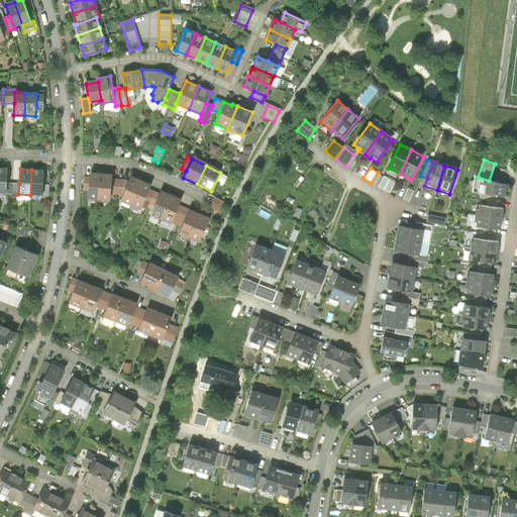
[(43,171),(31,170),(30,195),(42,195),(42,185),(43,171)]
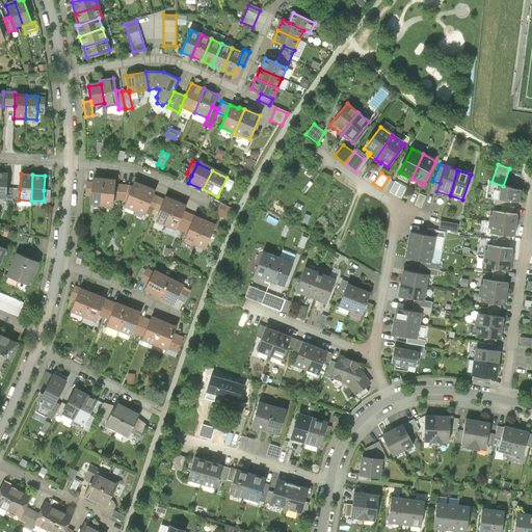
[(90,205),(101,206),(104,181),(92,180),(92,183),(91,195),(90,205)]
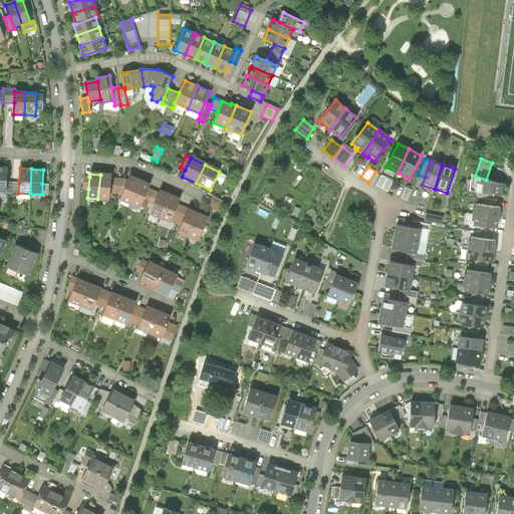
[(110,176),(100,175),(97,199),(108,200),(108,194),(110,179),(110,176)]
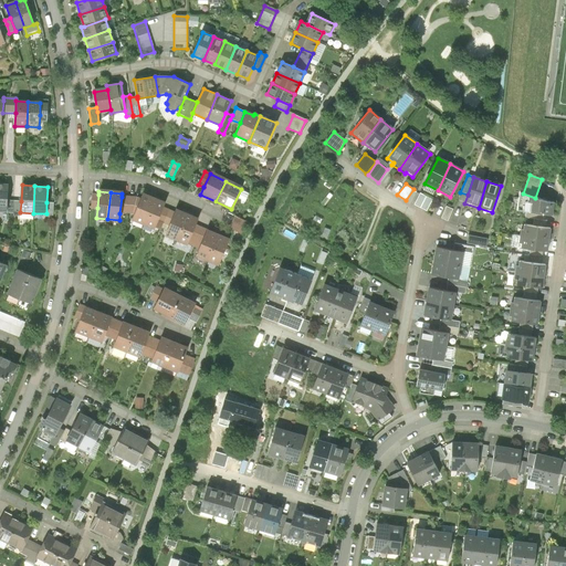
[(523,194),(520,192),(517,211),(526,212),(543,215),(553,216),(554,203),(535,198),(523,194)]
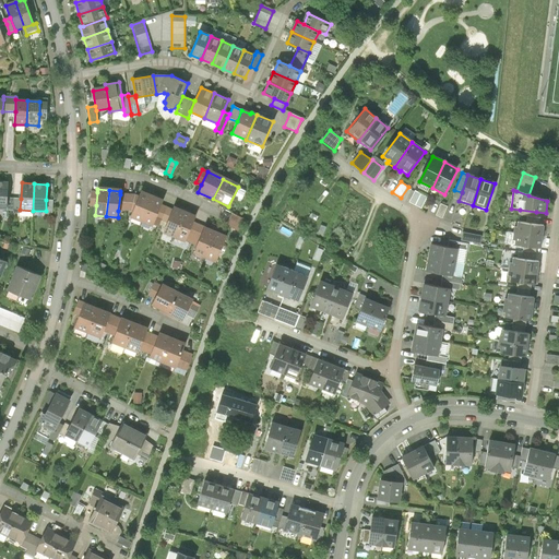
[(427,198),(415,191),(408,203),(420,210),(427,198)]
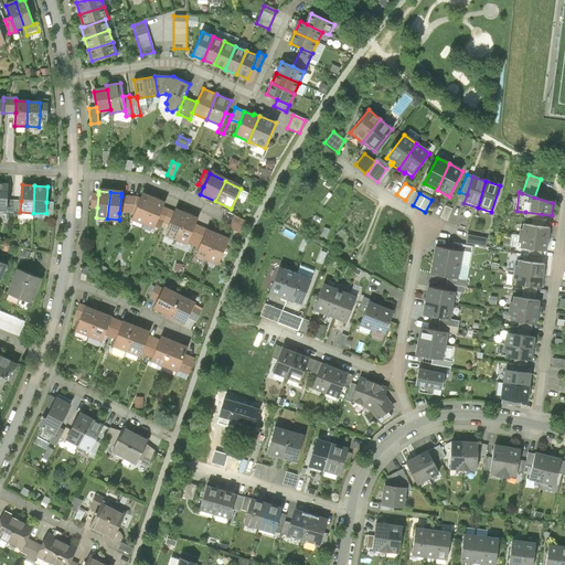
[(132,219),(142,223),(153,199),(142,194),(140,200),(134,214),(132,219)]
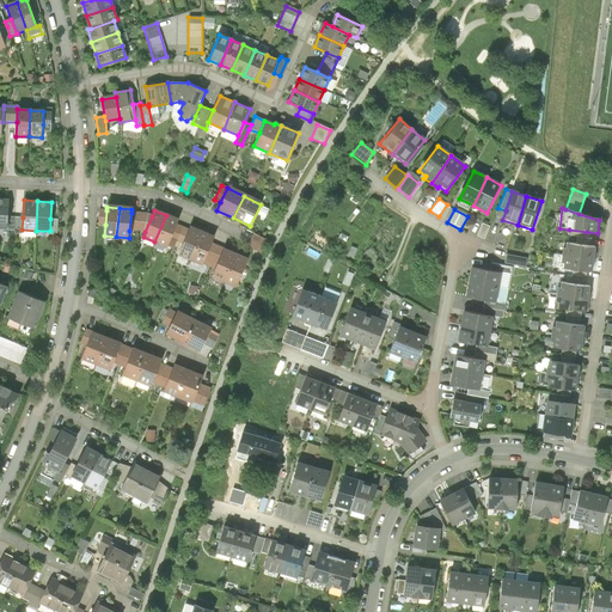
[(146,214),(132,213),(129,231),(145,232),(152,216),(146,214)]
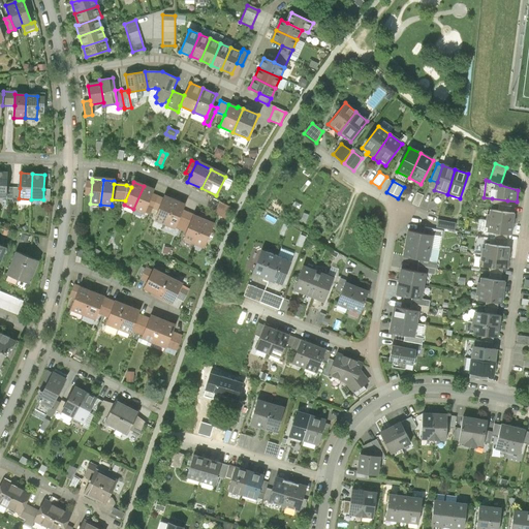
[(153,190),(144,186),(133,209),(144,213),(152,194),(153,190)]
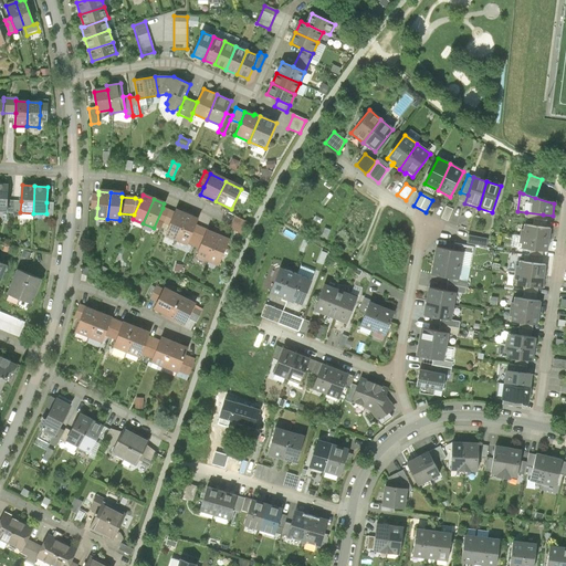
[(450,220),(452,207),(446,206),(443,218),(450,220)]
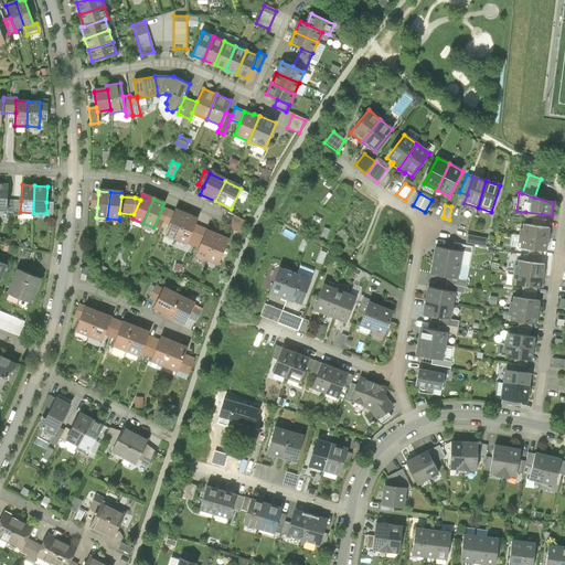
[(159,231),(162,223),(168,210),(162,208),(153,227),(159,231)]
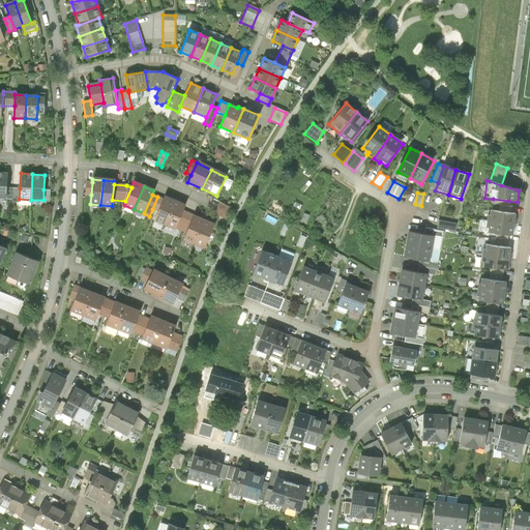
[(164,200),(157,197),(152,209),(158,211),(164,200)]
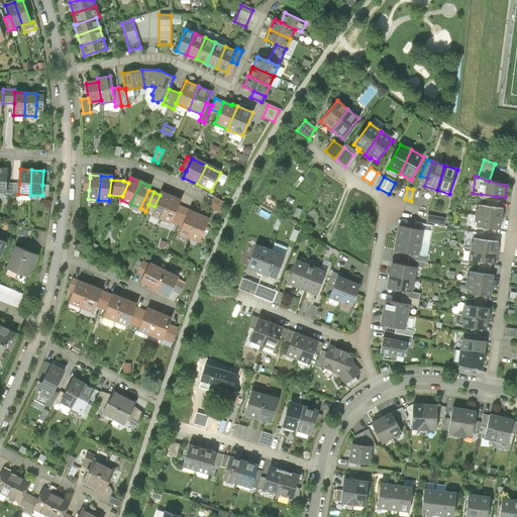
[(151,215),(161,219),(171,196),(161,192),(160,195),(154,206),(151,215)]
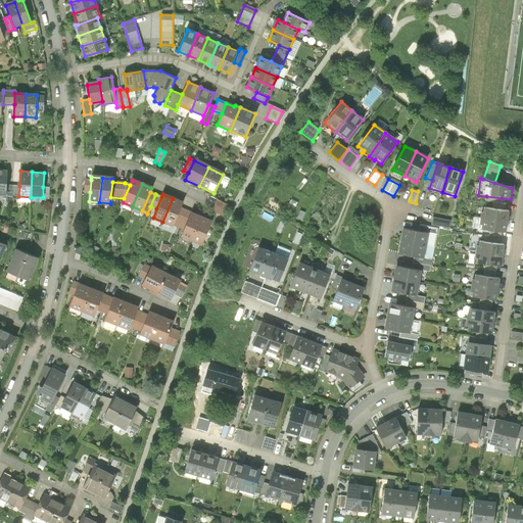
[(182,203),(173,198),(162,222),(173,226),(180,208),(182,203)]
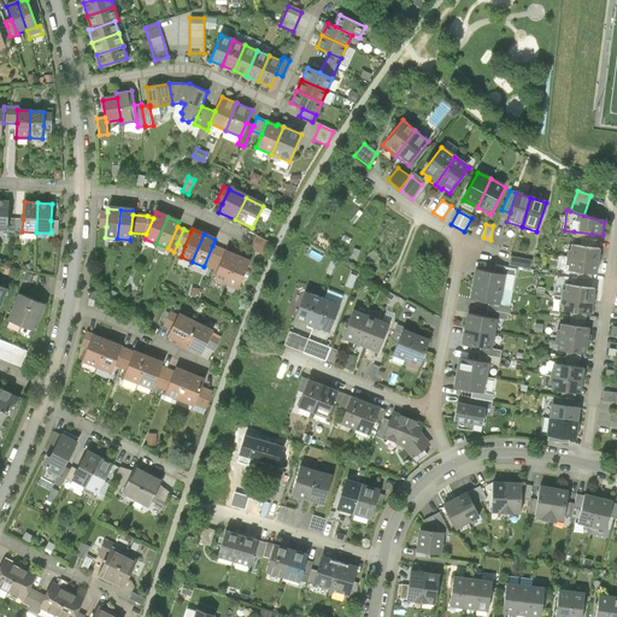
[(258,236),(251,250),(264,256),(270,242),(258,236)]
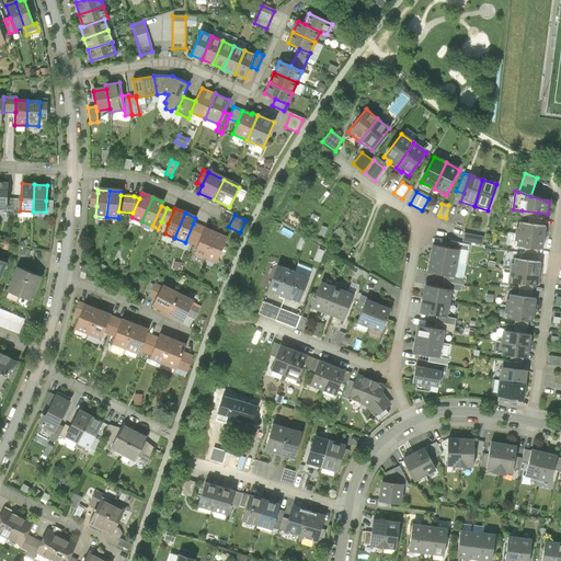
[(528,225),(519,222),(519,227),(516,226),(515,233),(545,238),(547,227),(541,226),(528,225)]
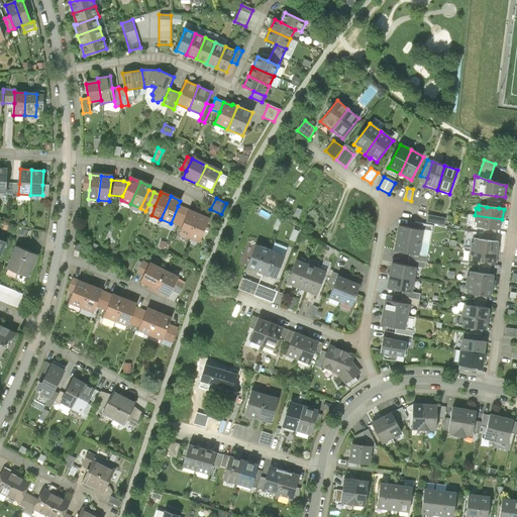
[(182,228),(189,211),(178,206),(171,223),(182,228)]
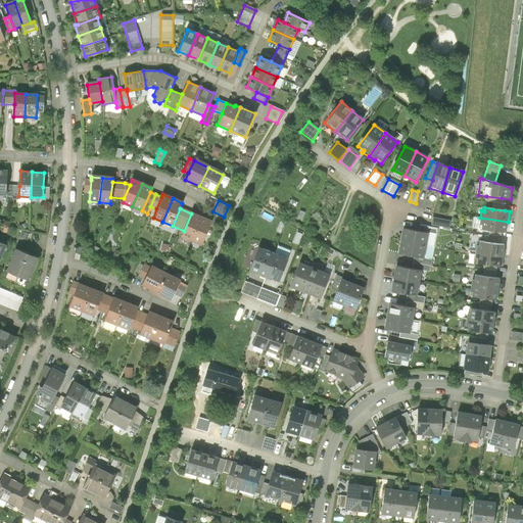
[(181,236),(191,240),(200,218),(191,214),(184,231),(181,236)]
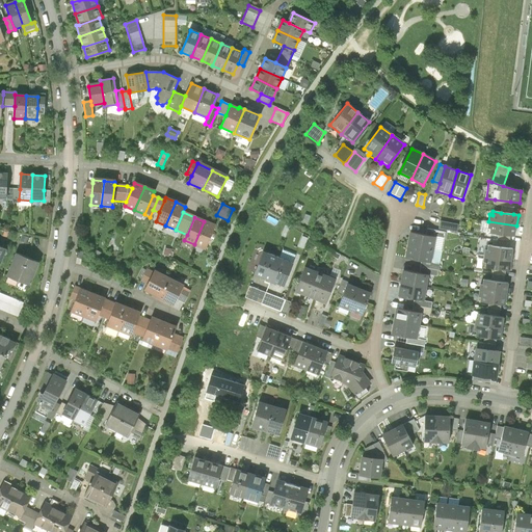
[(214,225),(204,221),(194,244),(205,248),(214,225)]
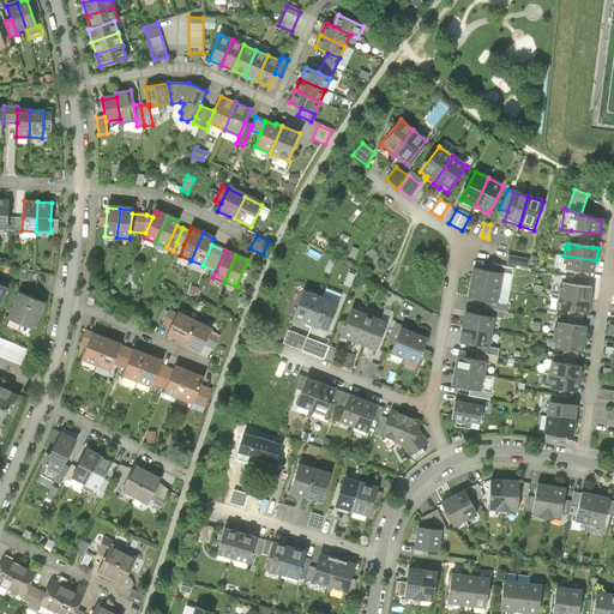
[(529,259),(507,256),(506,265),(528,269),(529,259)]
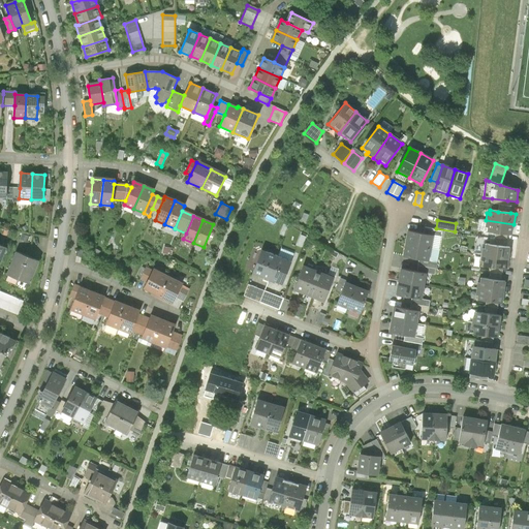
[(514,224),(486,220),(485,226),(488,226),(487,231),(496,232),(507,235),(512,236),(514,224)]
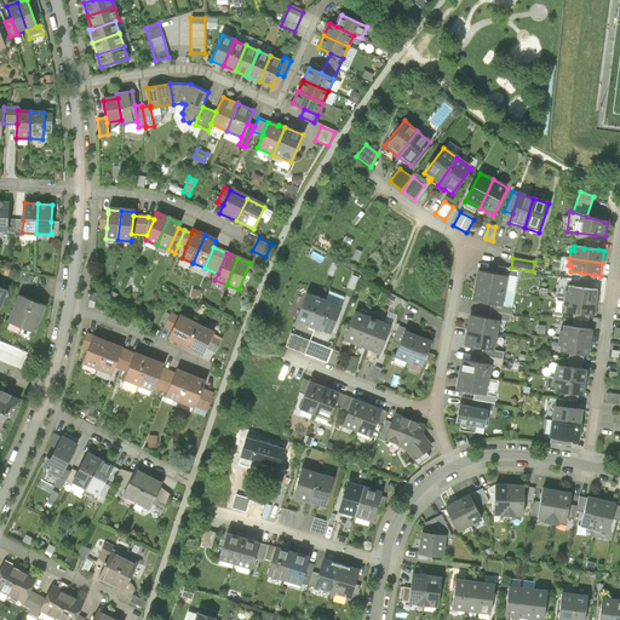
[(498,267),(497,275),(507,276),(518,279),(520,270),(511,269),(498,267)]
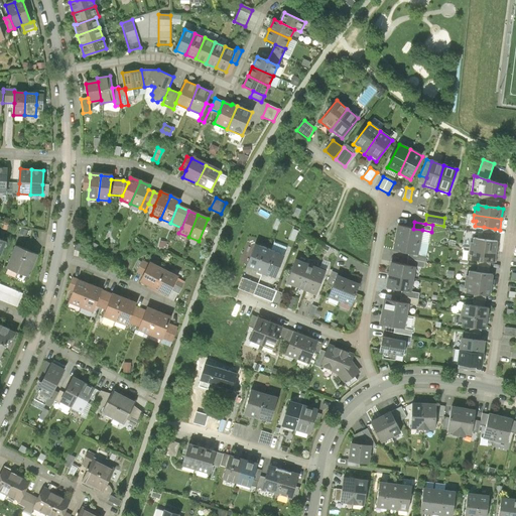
[(413,229),(398,226),(396,238),(420,242),(422,230),(413,229)]
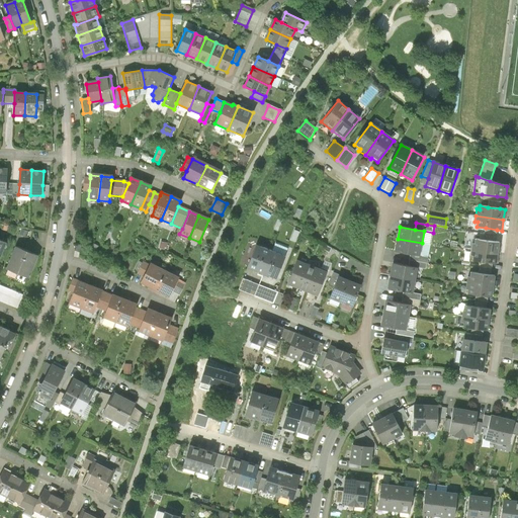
[(20,236),(27,238),(29,233),(22,230),(20,236)]
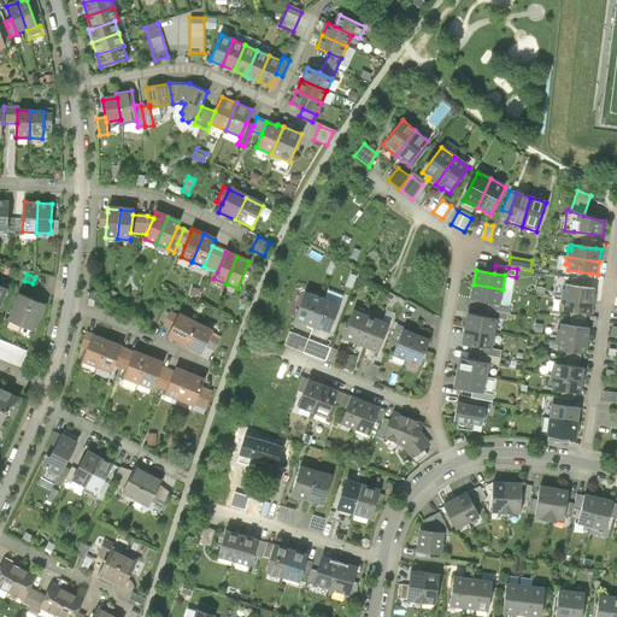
[(571,277),(570,286),(591,288),(592,280),(577,278),(571,277)]
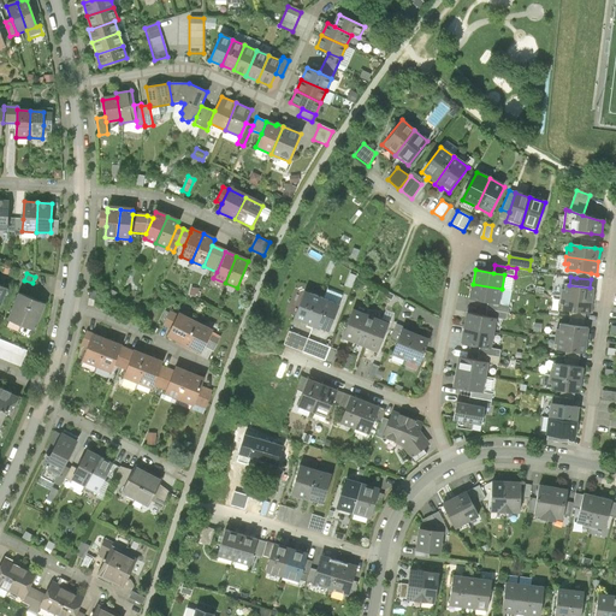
[(499,304),(502,289),(473,284),(469,300),(487,302),(499,304)]
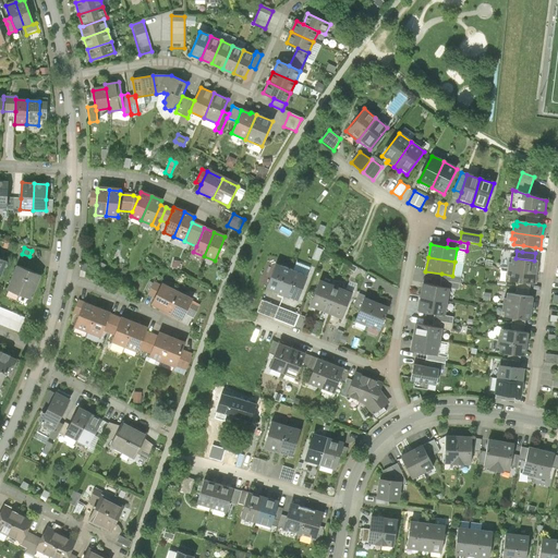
[(516,258),(511,257),(511,264),(508,264),(508,268),(536,273),(538,261),(534,261),(516,258)]
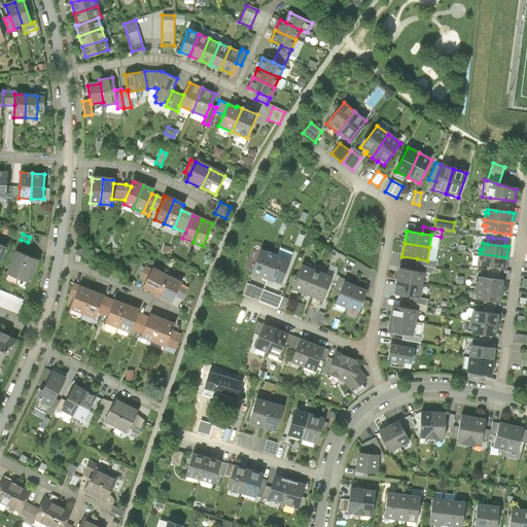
[(277,255),(260,248),(251,272),(268,278),(277,255)]
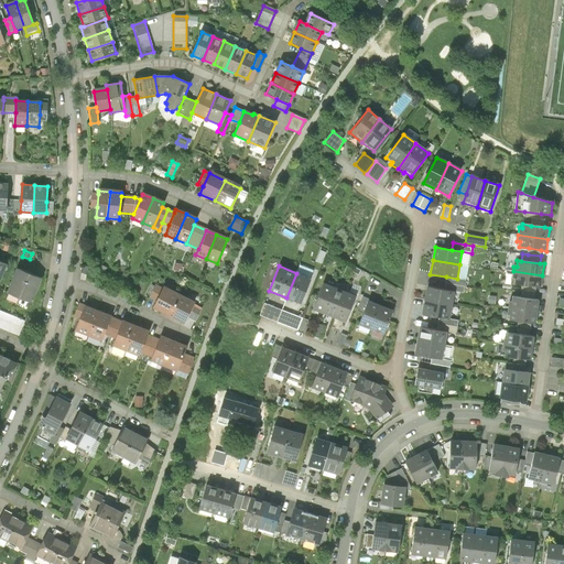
[(10,293),(21,297),(31,273),(20,269),(10,293)]
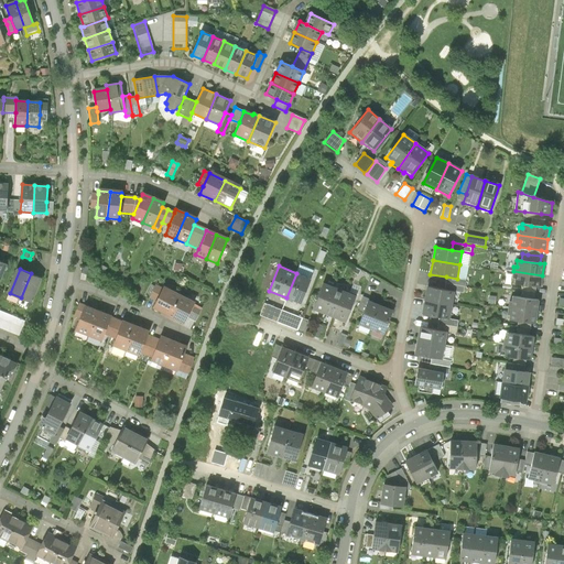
[(542,275),(513,271),(512,279),(514,279),(513,283),(523,284),(535,286),(541,286),(542,275)]
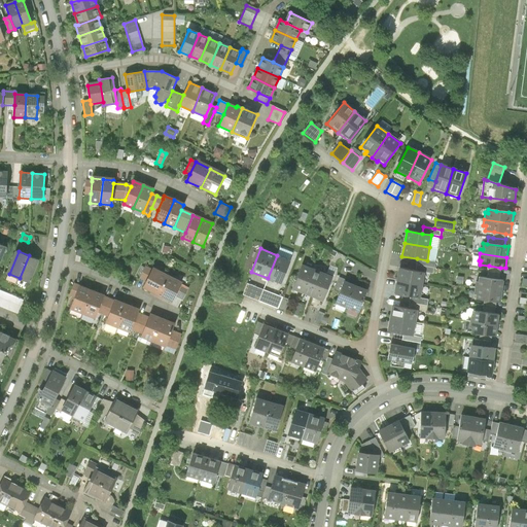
[(39,260),(29,255),(20,278),(30,282),(39,260)]
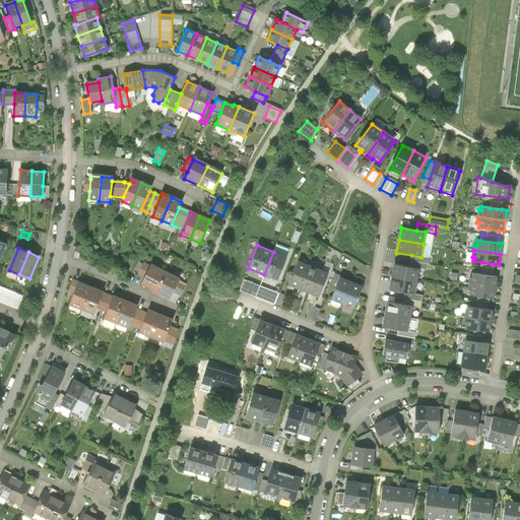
[(249,265),(253,254),(247,252),(243,263),(249,265)]
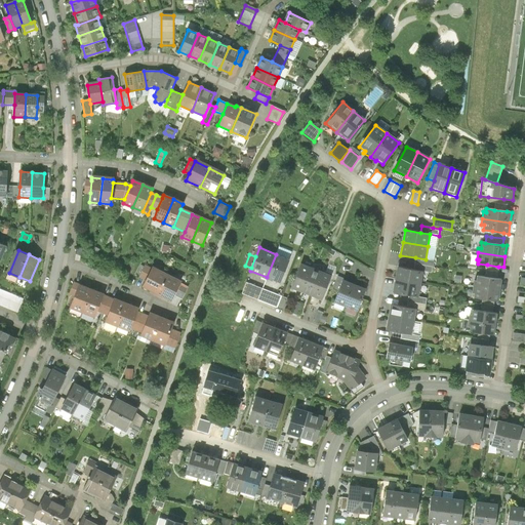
[(276,254),(267,277),(280,282),(289,259),(276,254)]
